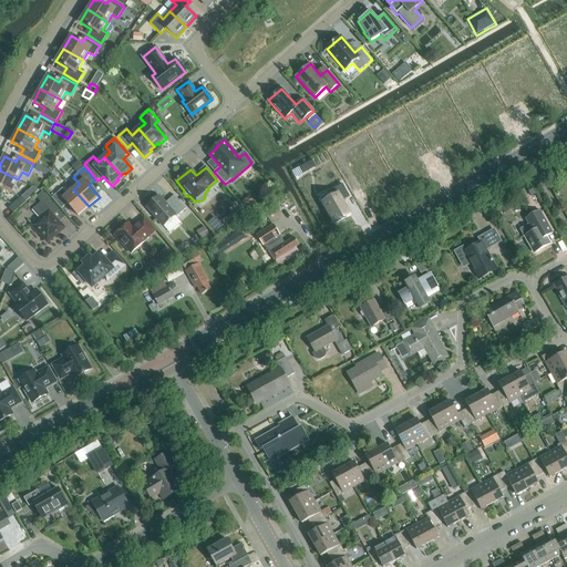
[(0,187),(11,194),(18,179),(0,171),(0,187)]
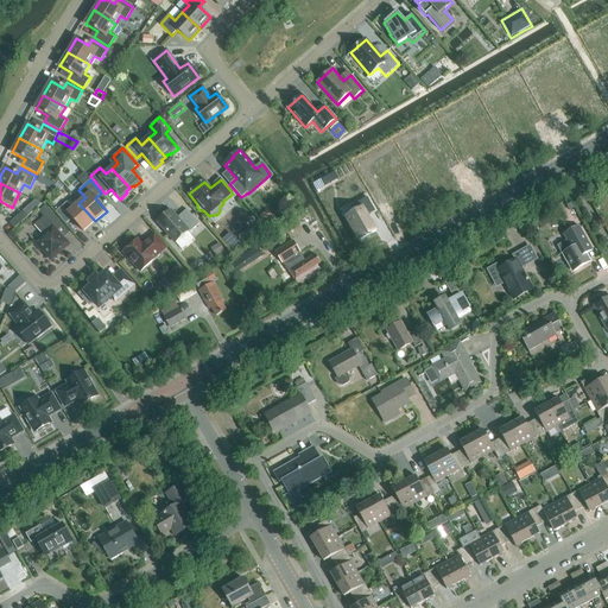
[(375,211),(367,198),(353,206),(356,213),(346,217),(359,241),(377,232),(367,216),(375,211)]
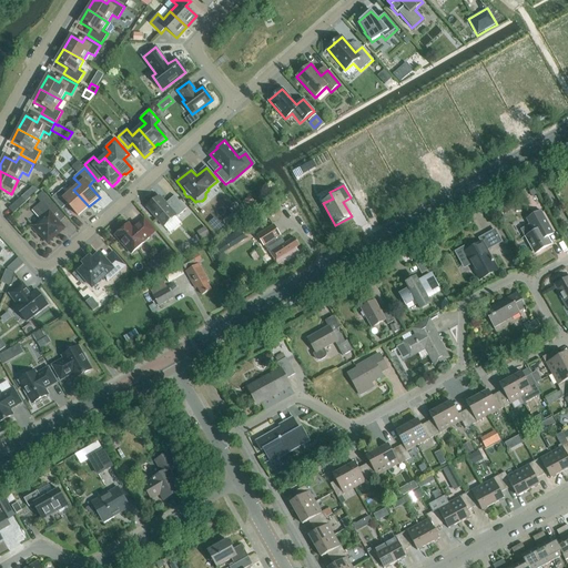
[(89,206),(73,190),(68,195),(62,189),(52,198),(61,209),(68,204),(78,216),(89,206)]
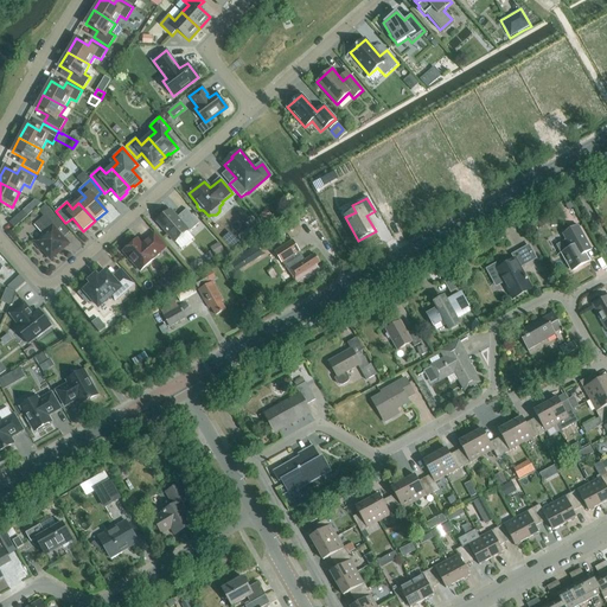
[(38,246),(37,247),(42,251),(43,250),(51,260),(69,244),(57,230),(63,224),(46,205),(39,211),(44,217),(34,225),(43,235),(36,242),(38,246)]
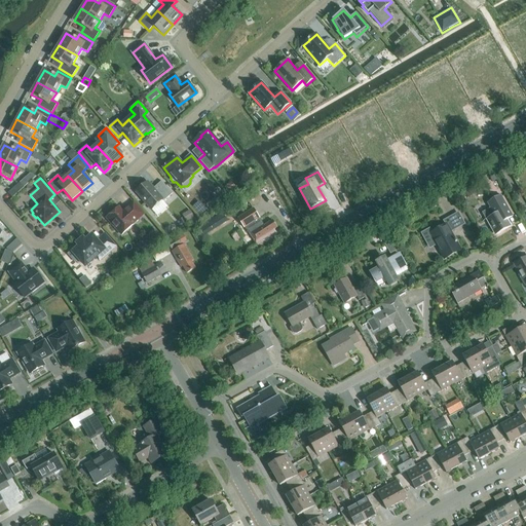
[(173,193),(161,181),(153,189),(148,182),(136,192),(152,210),(162,200),(163,201),(173,193)]
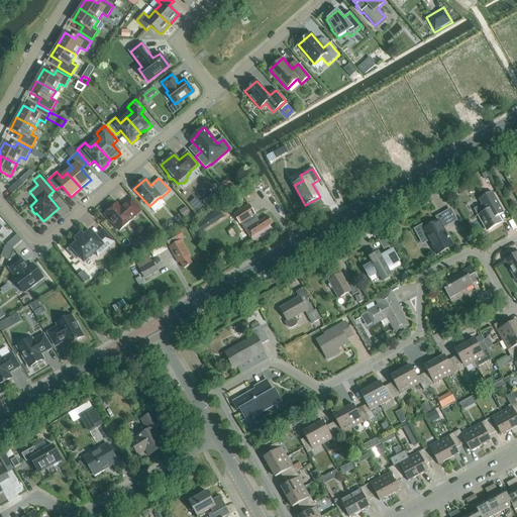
[(23,185),(19,180),(10,188),(14,193),(23,185)]
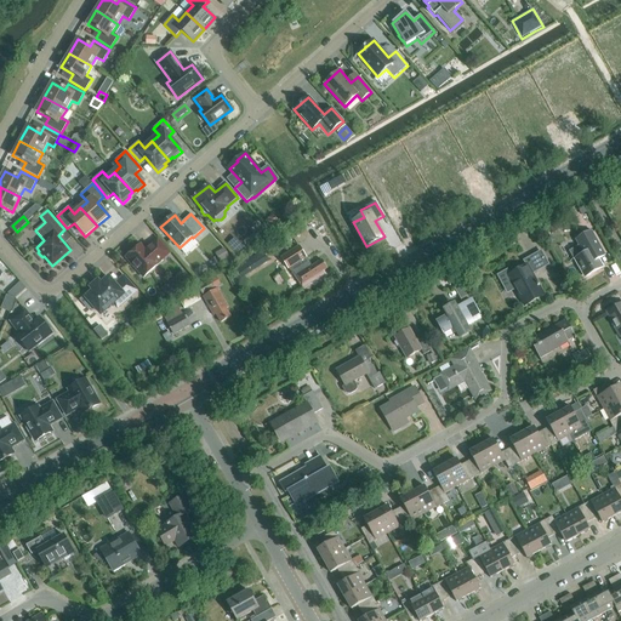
[(274,217),(267,223),(272,229),(279,223),(274,217)]
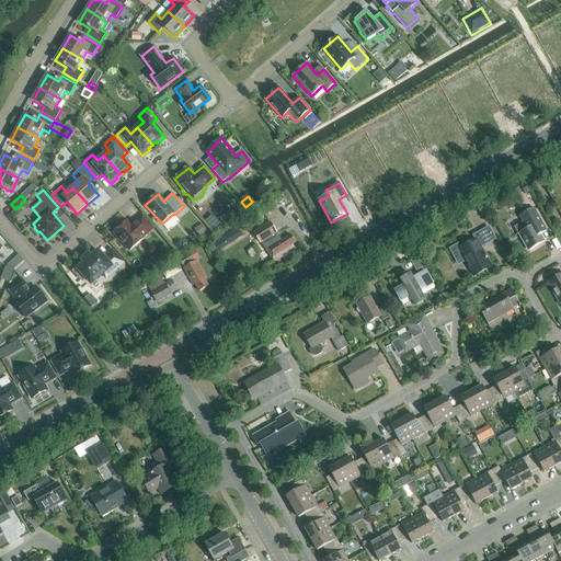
[(524,224),(515,228),(518,233),(523,241),(525,240),(530,251),(545,242),(542,238),(541,235),(540,235),(538,231),(537,231),(534,226),(541,221),(534,208),(519,216),(524,224)]
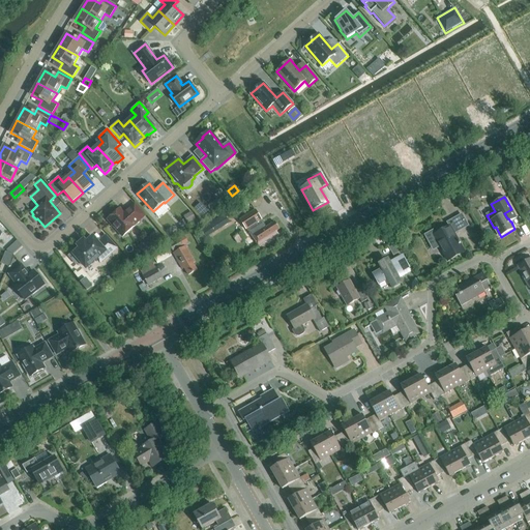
[(124,213),(120,209),(108,219),(122,237),(135,226),(145,216),(135,204),(124,213)]
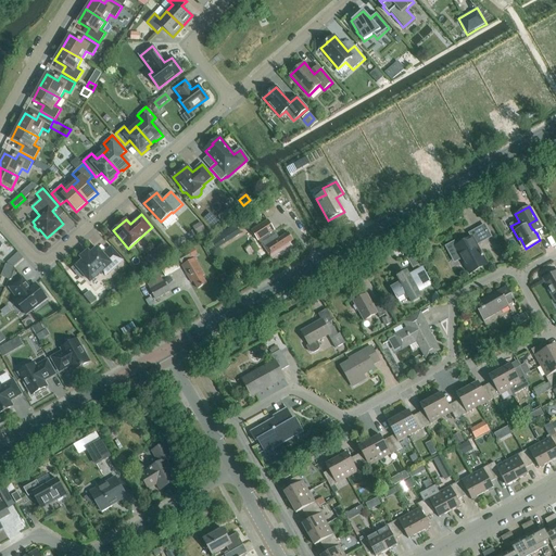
[(275,230),(272,226),(268,220),(252,231),(257,241),(260,240),(264,245),(263,247),(270,258),(291,245),(289,243),(293,240),(288,234),(279,239),(274,231),(275,230)]
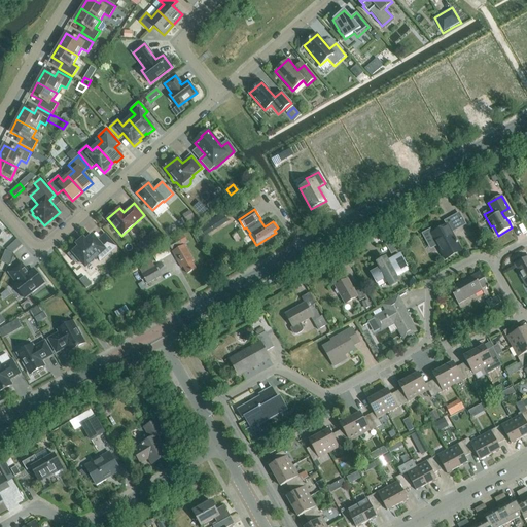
[(190,211),(182,216),(187,224),(196,219),(190,211)]
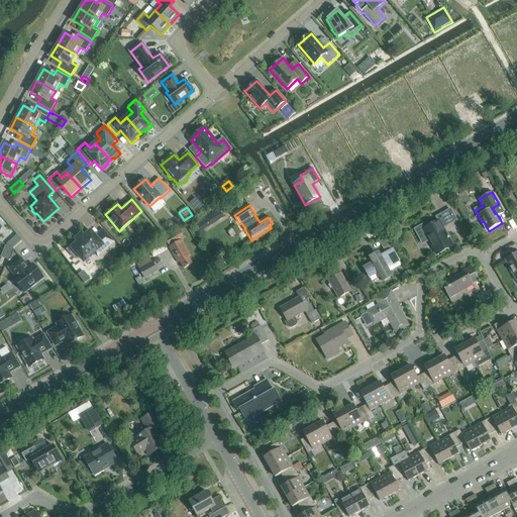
[(217,209),(211,213),(217,223),(224,219),(217,209)]
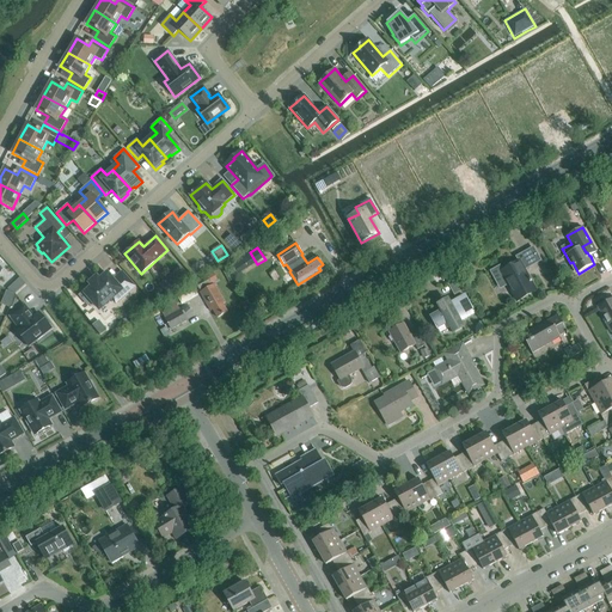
[(502,265),(491,271),(497,282),(505,279),(515,299),(534,288),(524,270),(533,265),(526,252),(516,257),(519,262),(505,269),(502,265)]
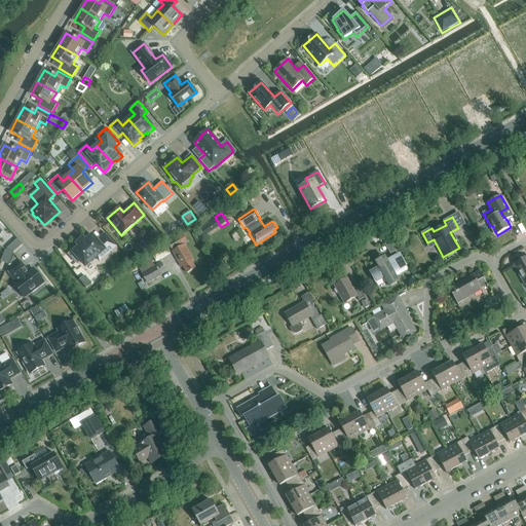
[(155,230),(146,238),(153,246),(161,238),(155,230)]
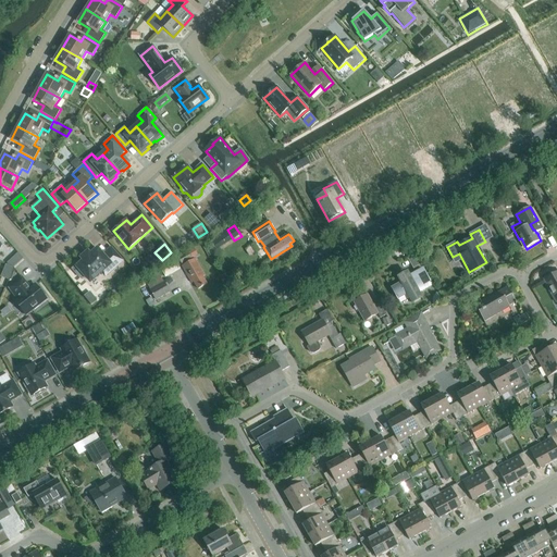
[(90,256),(88,252),(82,258),(84,260),(73,269),(81,279),(84,274),(90,282),(102,272),(106,276),(122,261),(111,248),(103,256),(98,250),(90,256)]
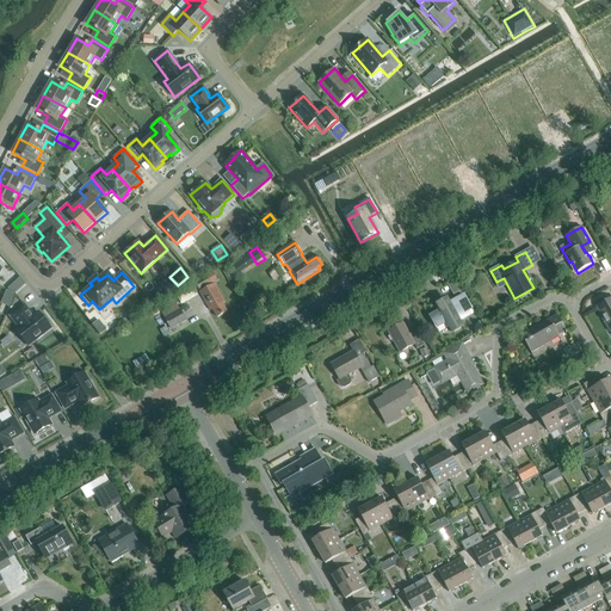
[(207,278),(207,277),(196,284),(199,290),(210,284),(207,278)]
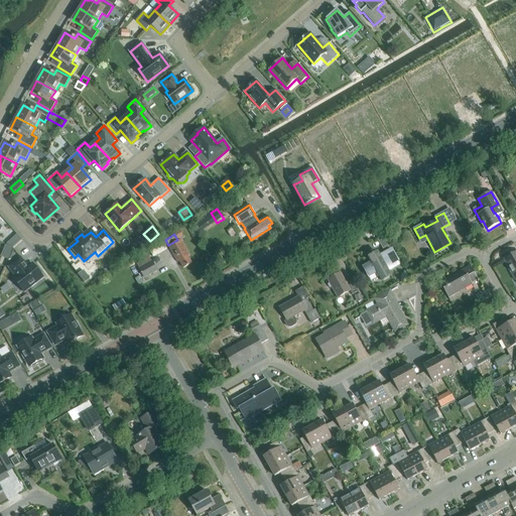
[(392,245),(388,236),(378,241),(383,249),(392,245)]
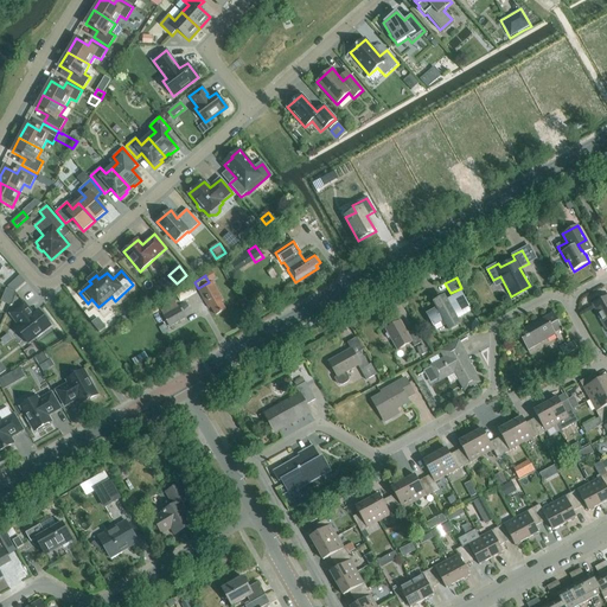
[(223,301),(216,288),(212,282),(198,291),(202,296),(209,310),(211,307),(216,315),(225,310),(221,301),(223,301)]
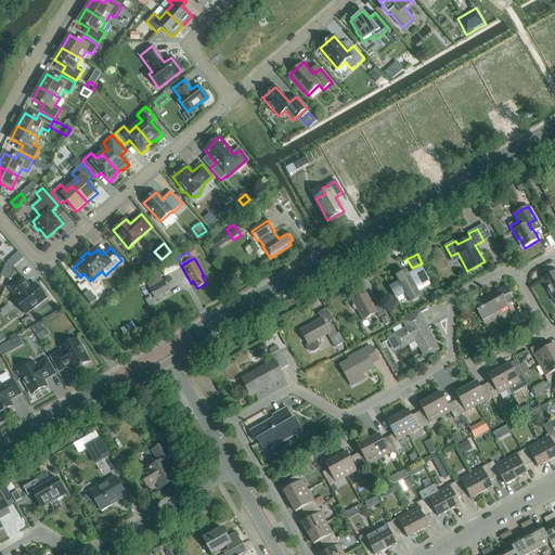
[(409,276),(408,274),(398,280),(400,282),(390,287),(397,299),(407,294),(410,300),(420,295),(417,292),(431,285),(423,269),(409,276)]
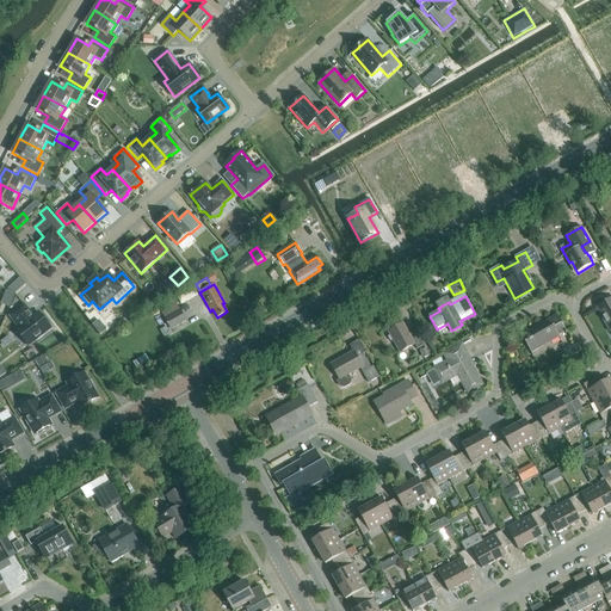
[(610,301),(598,308),(605,322),(604,323),(609,331),(610,328),(610,301)]
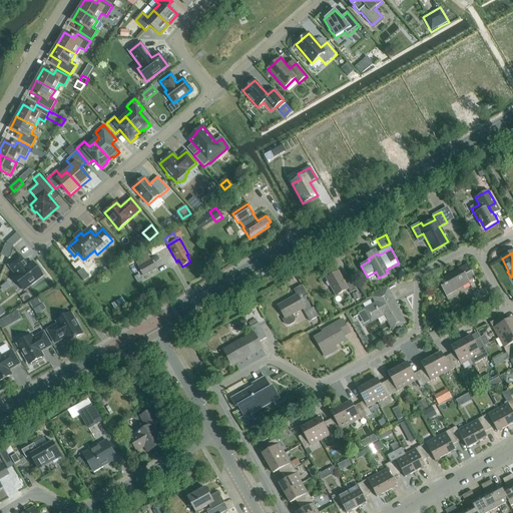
[(151,261),(150,261),(147,255),(135,263),(143,277),(156,270),(151,261)]
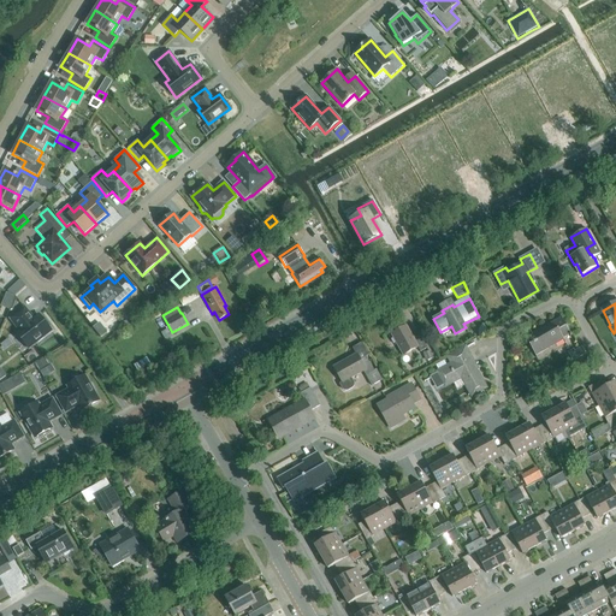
[(48,327),(49,326),(43,318),(42,319),(40,315),(34,320),(25,308),(11,319),(19,331),(17,333),(29,348),(37,342),(39,343),(43,338),(42,337),(52,331),(48,327)]
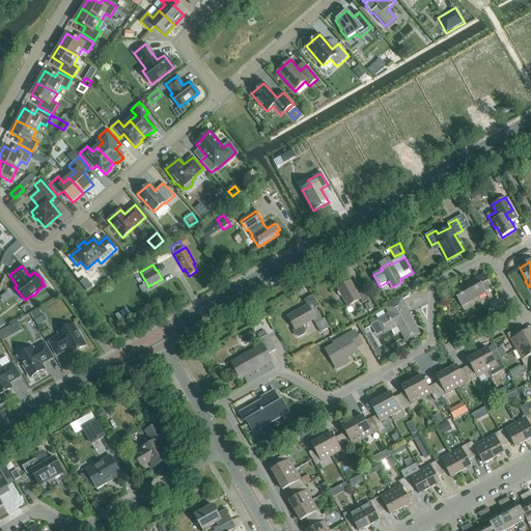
[(485,291),(492,287),(482,271),(456,285),(462,295),(456,298),(463,309),(487,296),(485,291)]
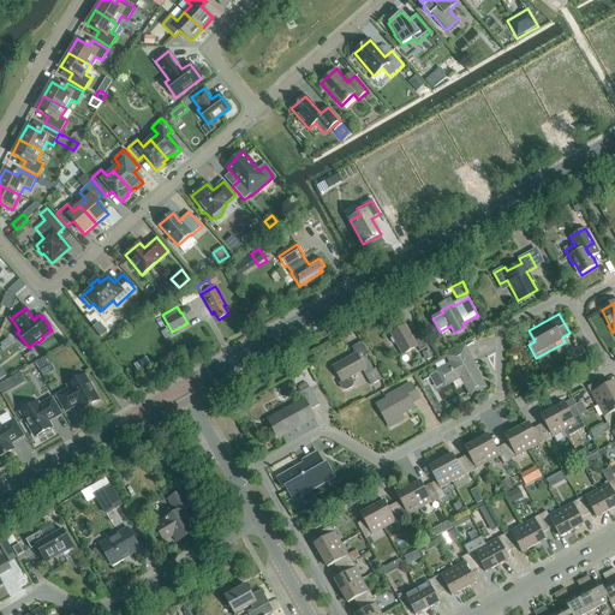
[(406,326),(390,334),(393,338),(392,340),(394,344),(396,345),(402,356),(417,347),(419,352),(427,347),(419,335),(413,339),(406,326)]
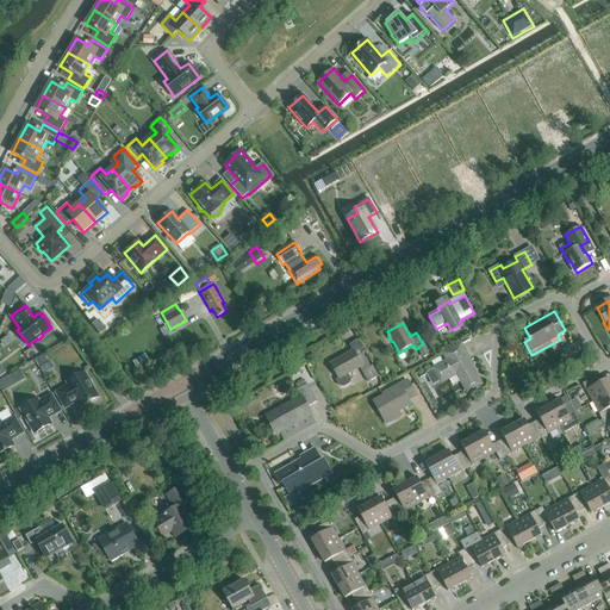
[(568,346),(562,349),(567,358),(580,350),(577,343),(570,347),(568,346)]
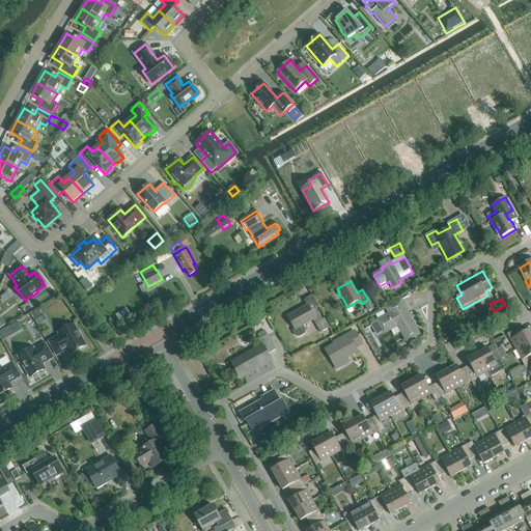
[(376,323),(370,326),(375,335),(384,330),(385,331),(398,324),(408,339),(416,335),(411,327),(413,326),(402,308),(406,307),(401,300),(388,308),(391,314),(386,317),(379,322),(376,323)]
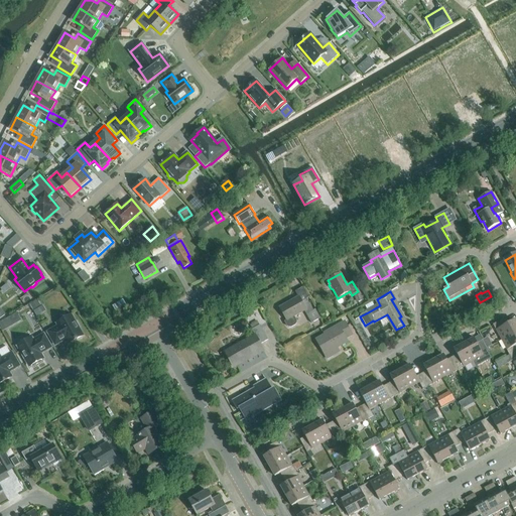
[(294,316),(304,311),(311,324),(320,318),(316,311),(314,312),(307,299),(301,302),(298,296),(279,307),(286,320),(284,323),(287,327),(289,328),(291,328),(295,326),(297,324),(296,320),(294,316)]
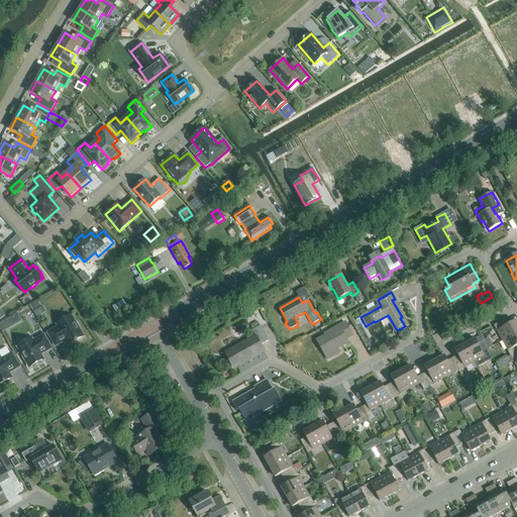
[(36,301),(29,305),(33,312),(40,308),(36,301)]
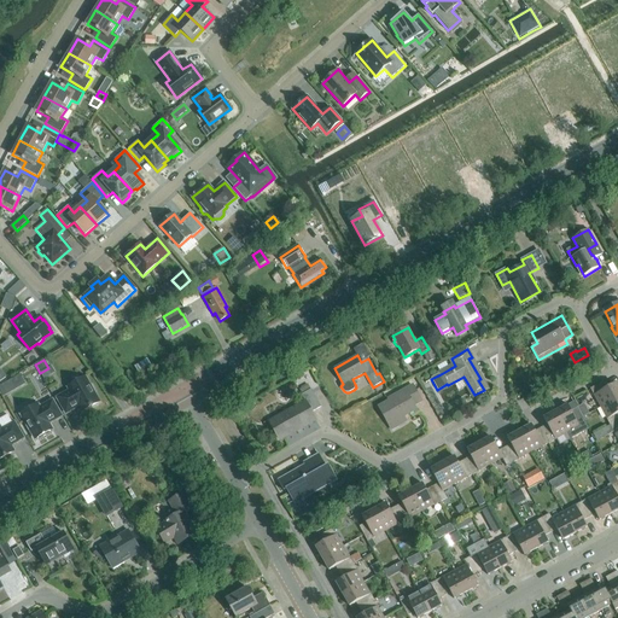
[(0,384),(5,395),(28,384),(23,374),(0,384)]
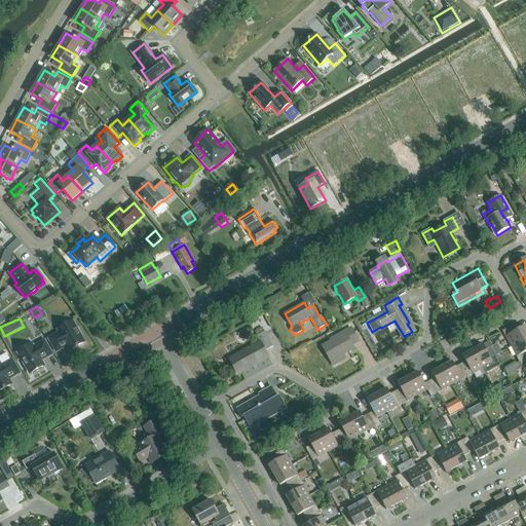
[(80,334),(81,334),(78,329),(77,329),(72,321),(58,330),(60,333),(49,339),(57,351),(67,345),(70,350),(84,342),(80,334)]
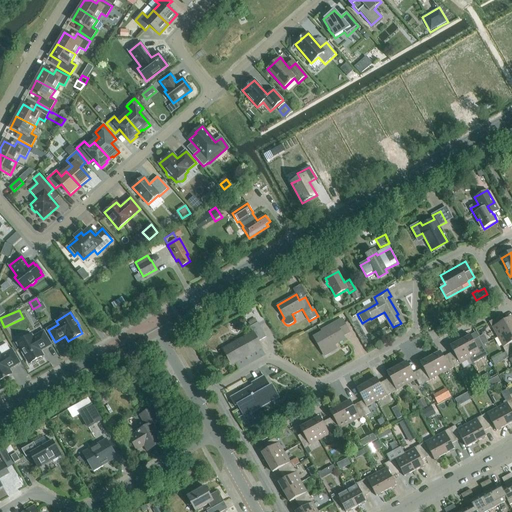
[(493,328),(498,337),(511,329),(511,322),(510,318),(504,321),(501,315),(489,322),(492,328),(493,328)]
